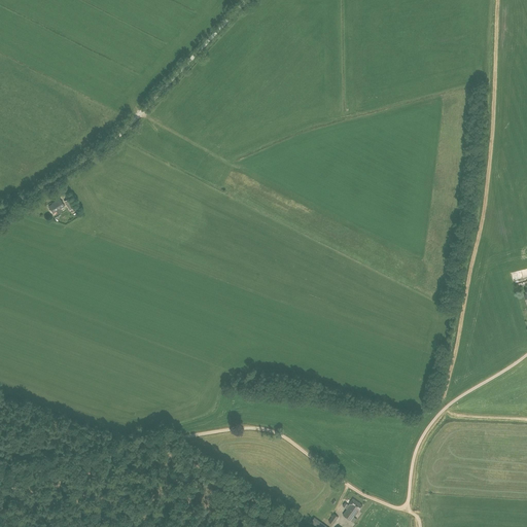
[(75,207),(70,198),(65,201),(70,210),(75,207)]
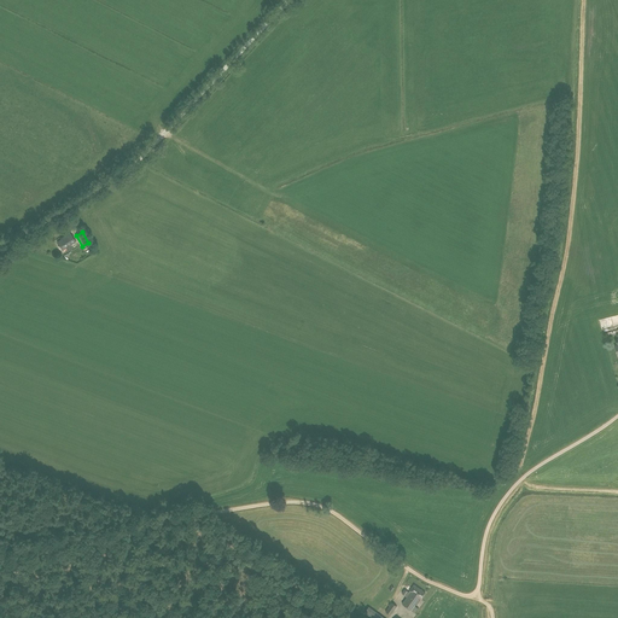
[(69,251),(73,249),(70,245),(75,242),(70,234),(57,243),(62,250),(66,248),(69,251)]
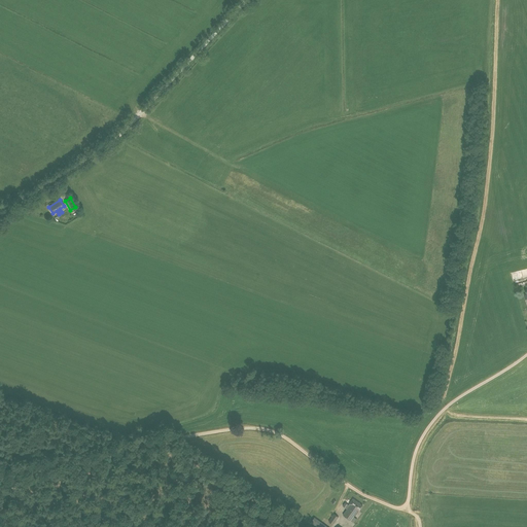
[(344,515),(351,520),(354,523),(357,519),(354,517),(358,511),(359,512),(363,505),(353,498),(349,505),(346,502),(343,505),(348,508),(344,515)]
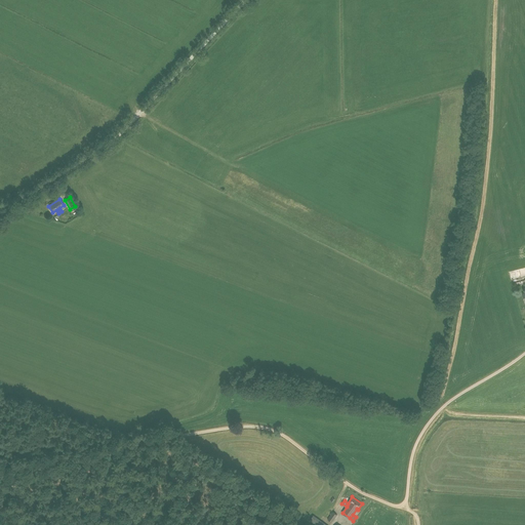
[(333,512),(328,519),(332,521),(337,514),(333,512)]
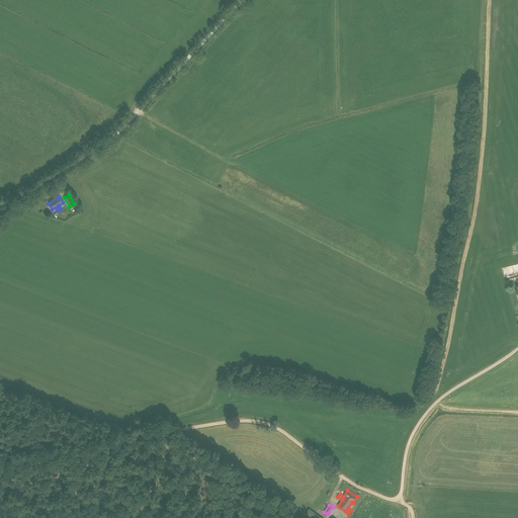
[(323,517),(309,507),(306,511),(314,517),(323,517)]
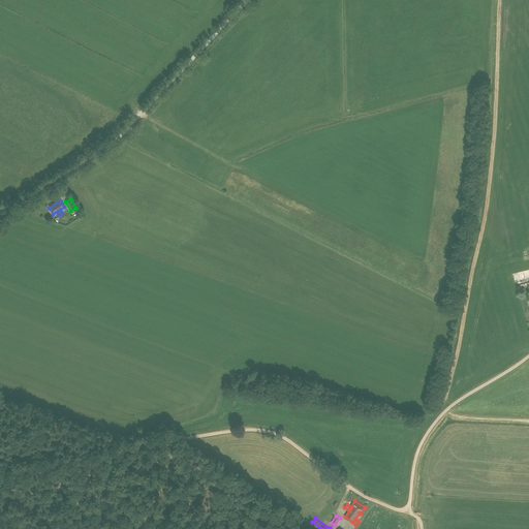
[(340,528),(343,522),(339,520),(334,528),(340,528)]
